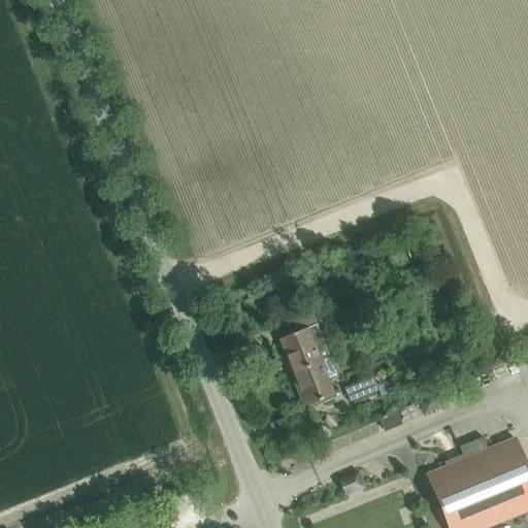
[(315,327),(318,325),(319,325),(315,312),(283,326),(287,337),(278,340),(293,374),(319,364),(328,360),(315,327)]
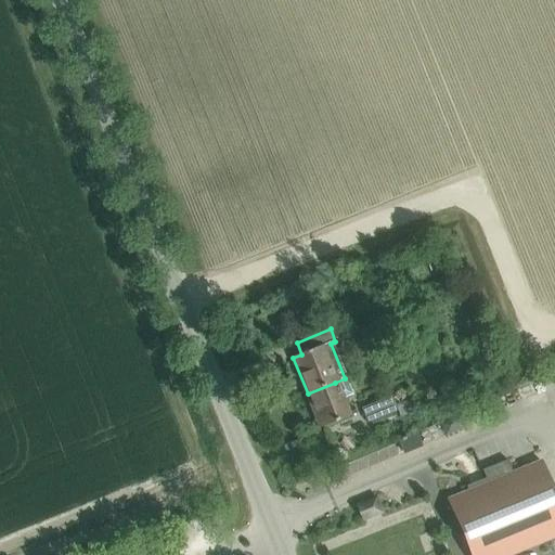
[(351,396),(350,391),(345,378),(335,383),(308,394),(322,428),(349,417),(341,399),(351,396)]
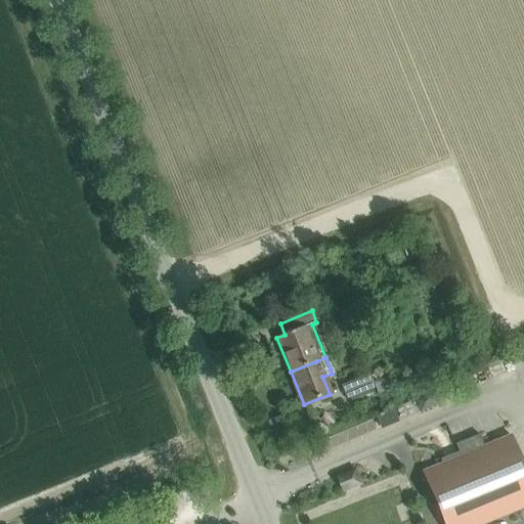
[(376,392),(388,388),(385,380),(373,384),(369,376),(340,386),(346,400),(375,389),(376,392)]
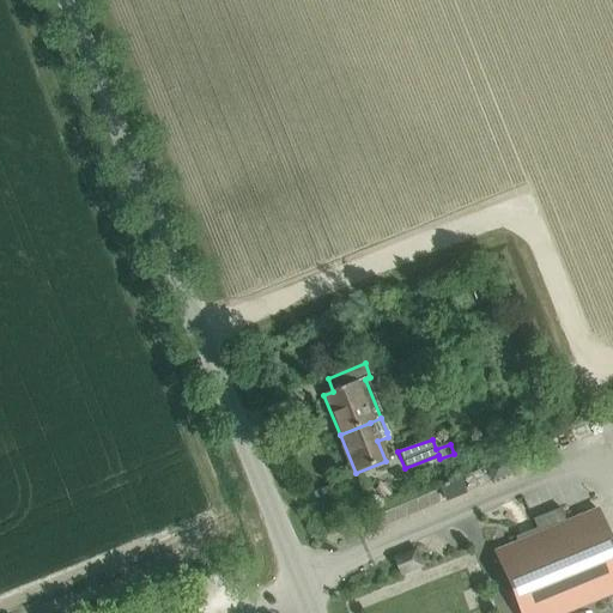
[(612,550),(598,511),(565,525),(559,509),(532,520),(535,528),(514,538),(516,544),(495,553),(519,612),(566,612),(612,594),(612,550)]
